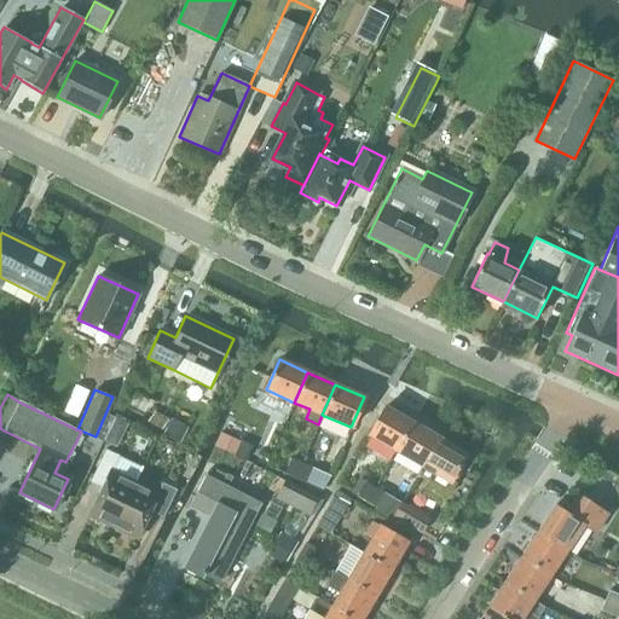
[(422,466),(439,438),(386,408),(369,435),(422,466)]
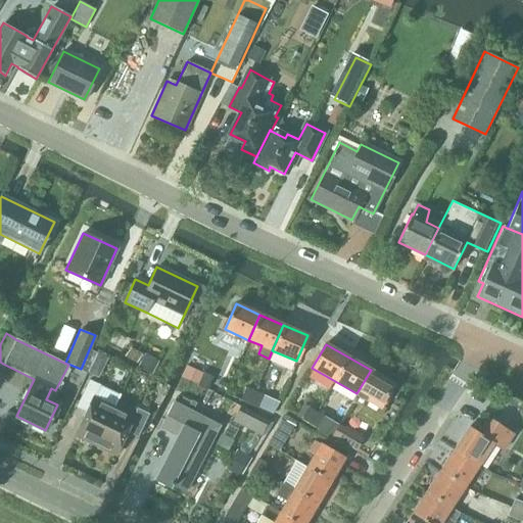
[(373,420),(380,408),(393,383),(371,370),(357,393),(351,401),(360,407),(357,411),(373,420)]
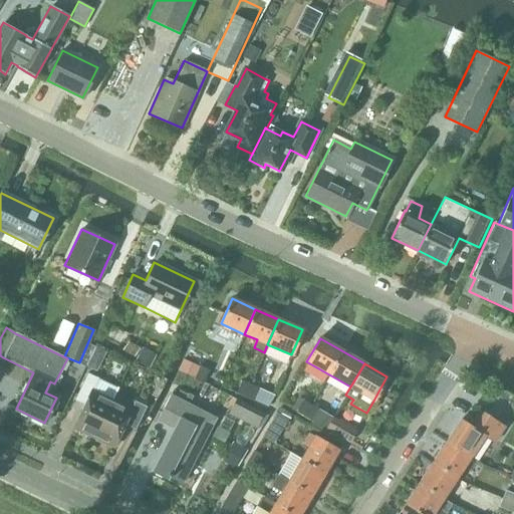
[(116,389),(98,379),(86,373),(73,401),(83,406),(72,428),(92,438),(110,402),(116,389)]
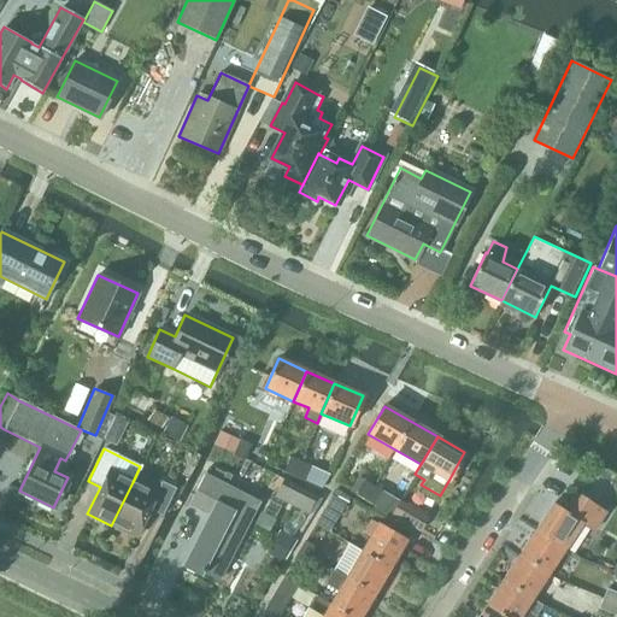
[(282,471),(301,481),(321,491),(329,474),(289,456),(282,471)]
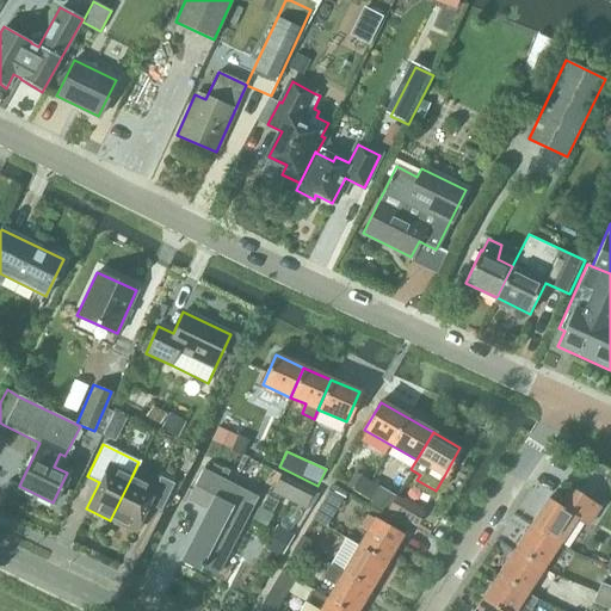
[(216,574),(255,498),(224,482),(229,473),(224,470),(220,479),(204,471),(189,500),(208,510),(181,561),(198,571),(201,566),(216,574)]
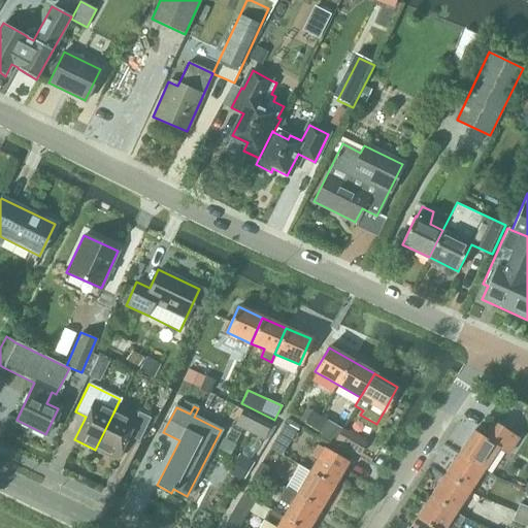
[(326,420),(304,407),(297,419),(319,432),(326,420)]
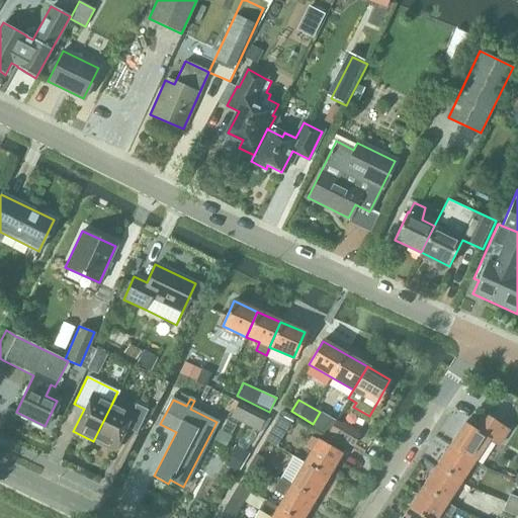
[(264,415),(236,401),(229,417),(256,431),(264,415)]
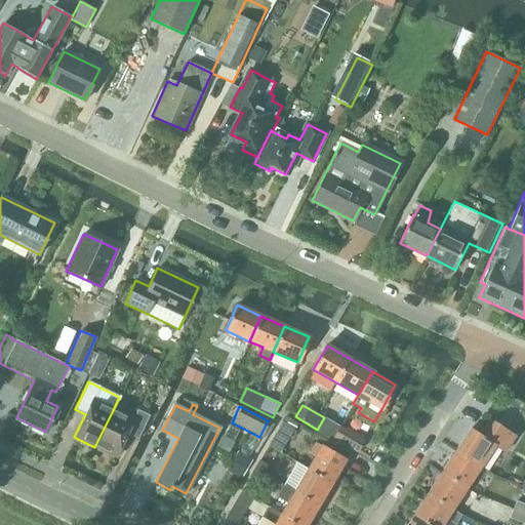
[(136,439),(148,416),(136,410),(132,419),(113,410),(94,447),(114,456),(125,433),(136,439)]
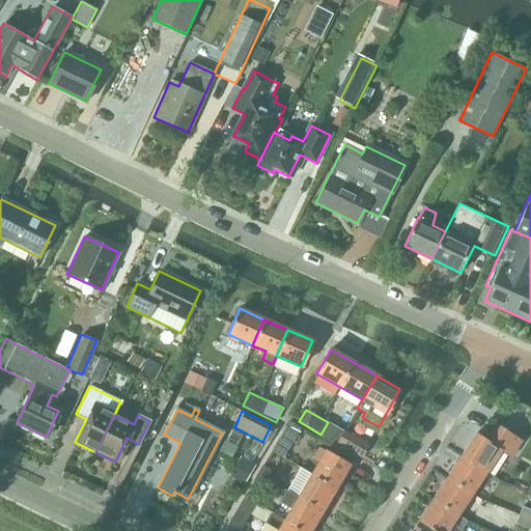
[(462,455),(485,472),(499,451),(509,457),(520,441),(495,424),(488,435),(481,429),(478,436),(475,434),(462,455)]
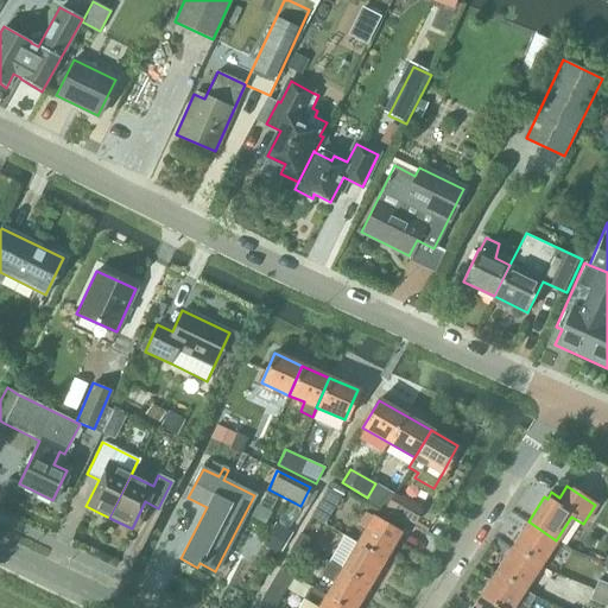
[(413,523),(422,508),(393,492),(382,512),(393,518),(397,513),(413,523)]
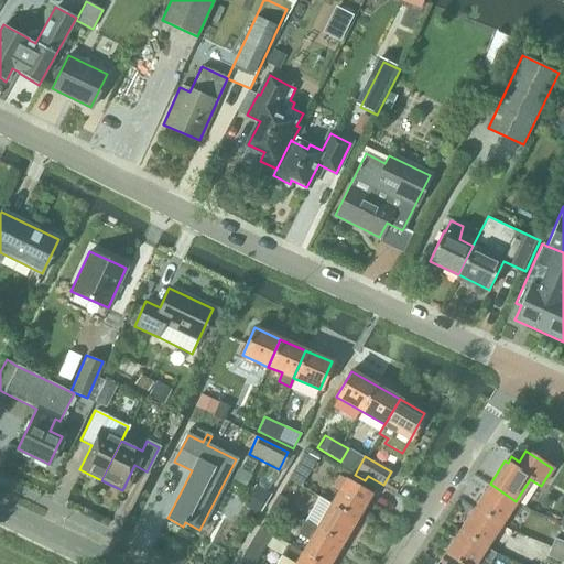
[(329,502),(357,518),(370,495),(344,478),(329,502)]
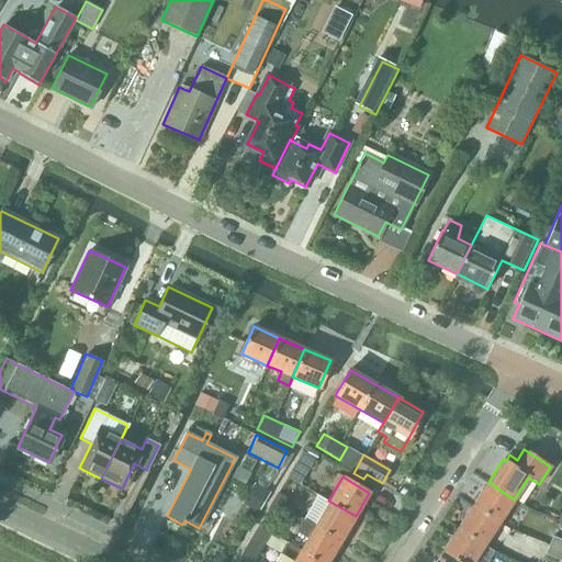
[(473,505),(499,521),(514,499),(489,482),(473,505)]
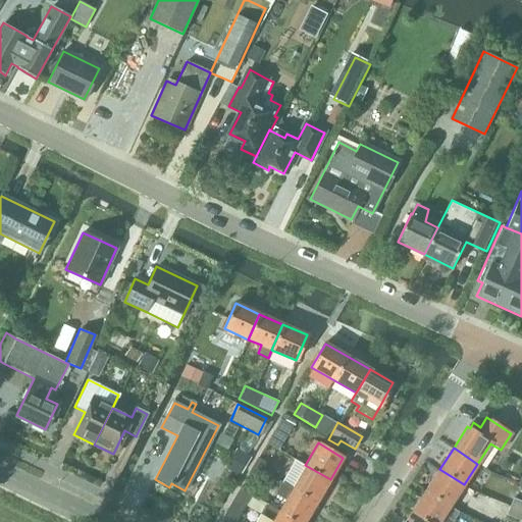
[(251,465),(264,472),(268,464),(255,457),(251,465)]
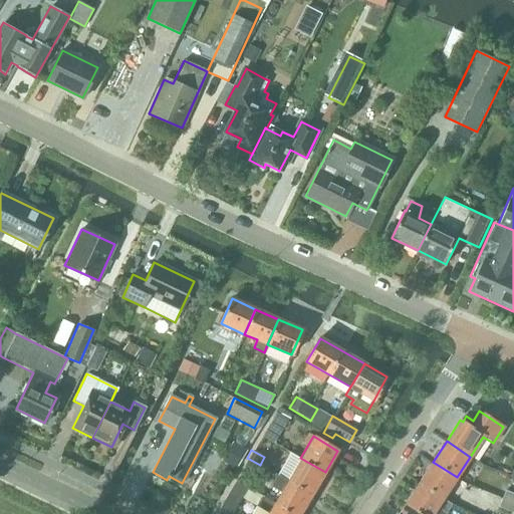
[(260,465),(247,458),(243,466),(255,473),(260,465)]
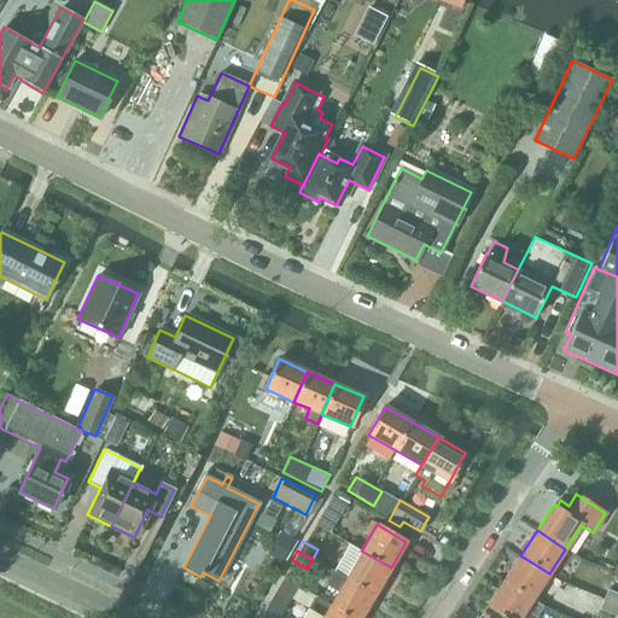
[(345,577),(375,594),(391,567),(361,551),(345,577)]
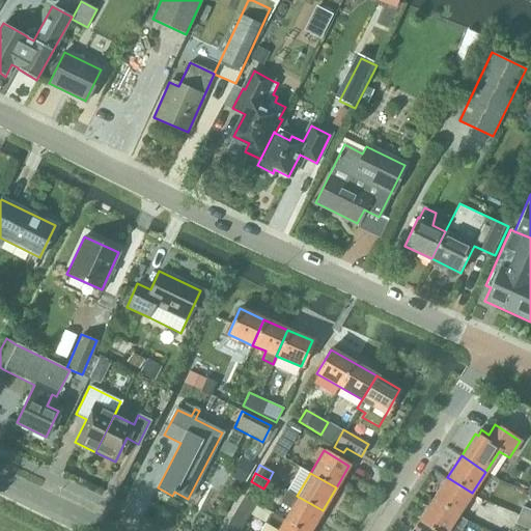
[(434,499),(457,514),(472,493),(447,477),(434,499)]
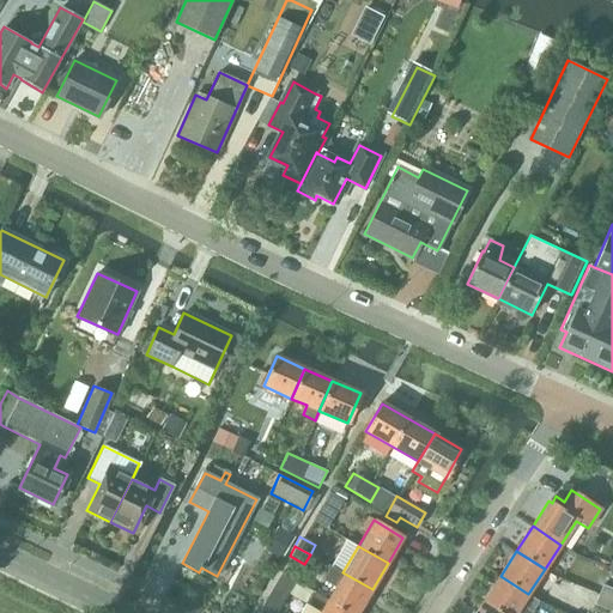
[(358,612),(372,589),(343,572),(332,566),(323,580),(334,587),(327,600),(350,612),(358,612)]
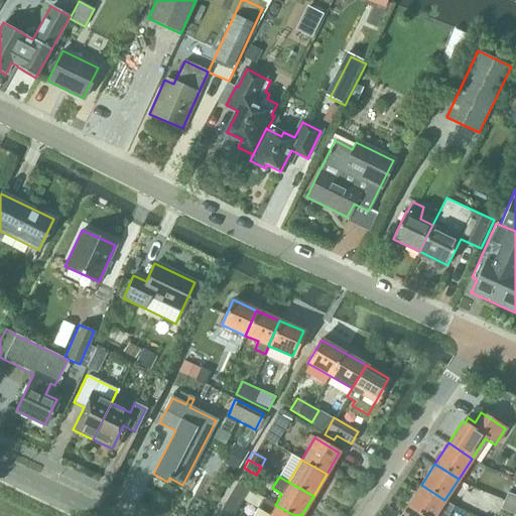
[(225,515),(231,515),(247,490),(237,484),(220,512),(225,515)]
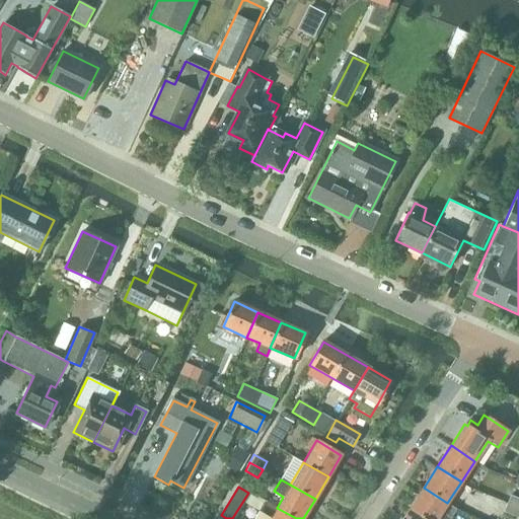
[(410,509),(425,518),(437,518),(447,503),(424,488),(410,509)]
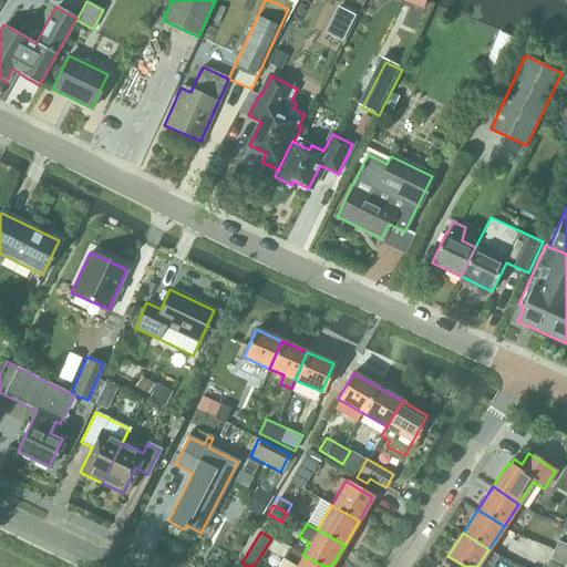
[(566,544),(556,540),(552,549),(566,555),(566,544)]
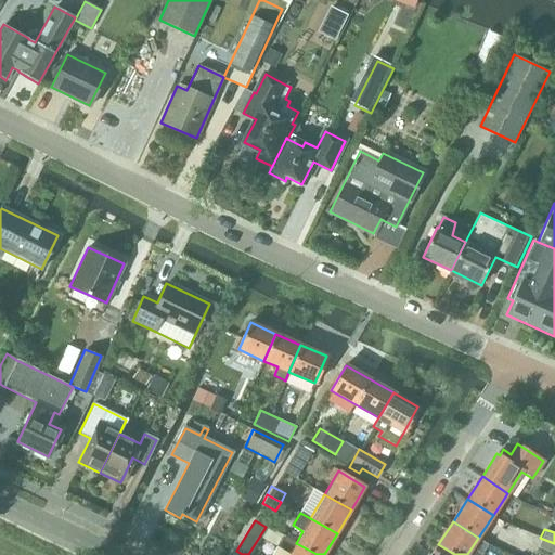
[(317,554),(296,543),(283,537),(272,554),(317,554)]
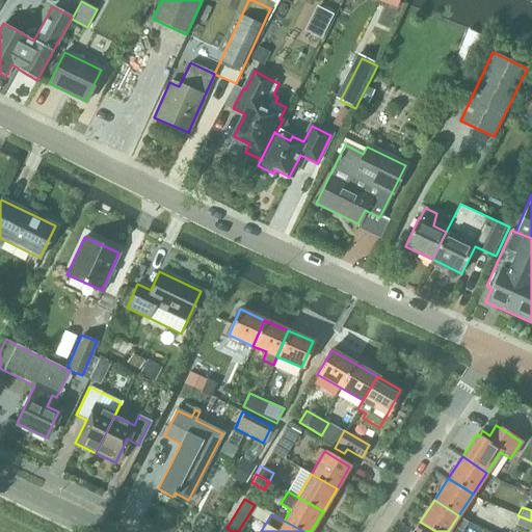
[(531,521),(517,515),(514,524),(531,531),(531,521)]
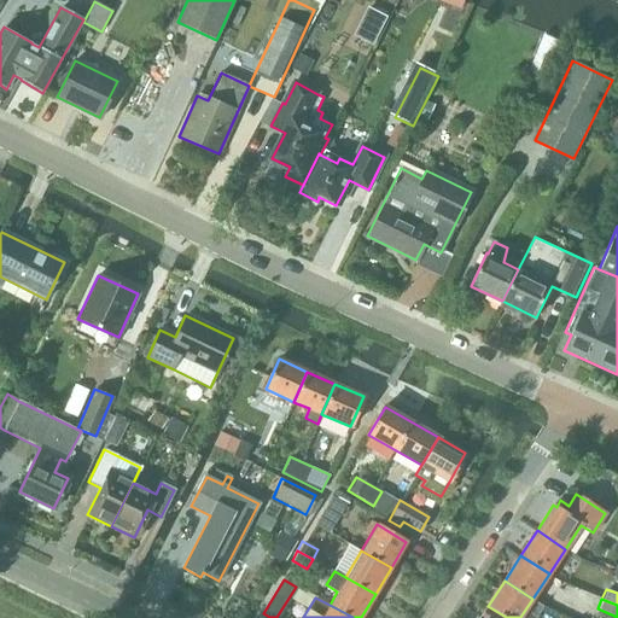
[(506,617),(488,606),(479,617),(506,617)]
